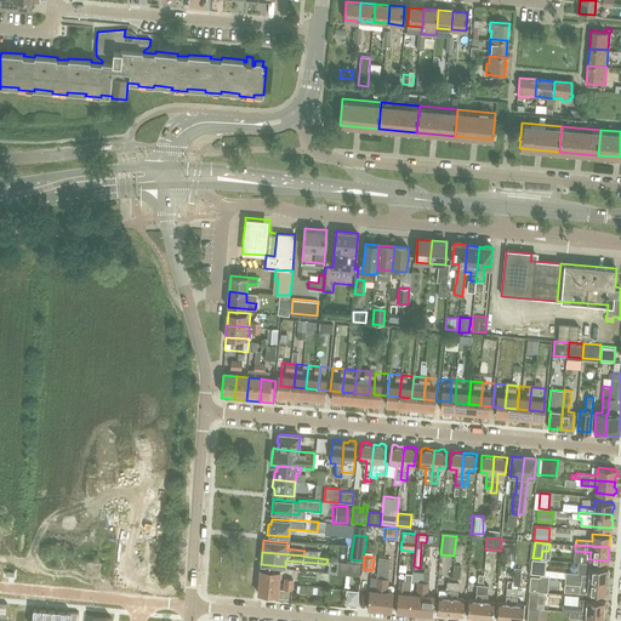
[(540,559),(531,559),(530,574),(542,575),(545,575),(546,570),(547,560),(541,559),(540,559)]
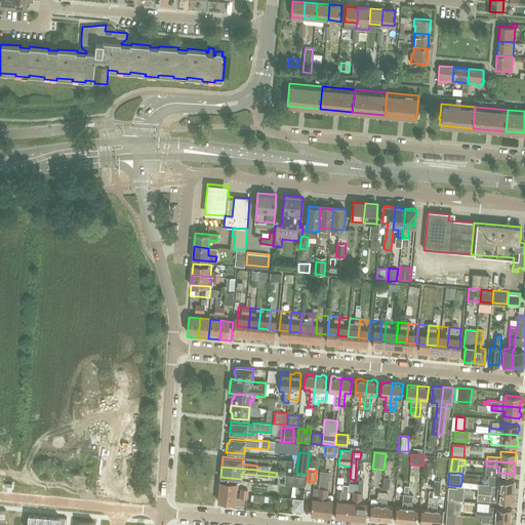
[(292,486),(295,486),(304,487),(305,477),(286,475),(285,485),(292,486)]
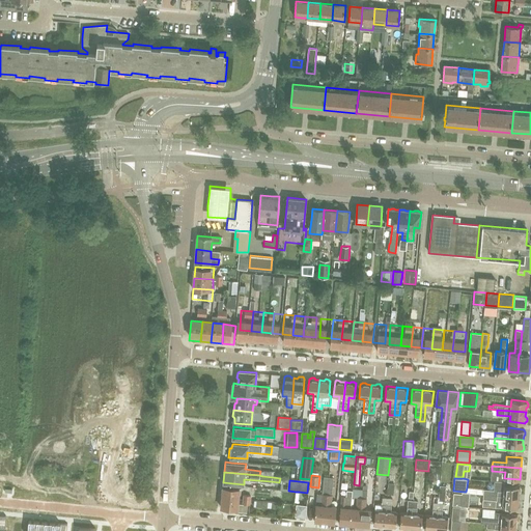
[(483,494),(490,494),(519,497),(520,486),(504,484),(503,491),(483,488),(483,494)]
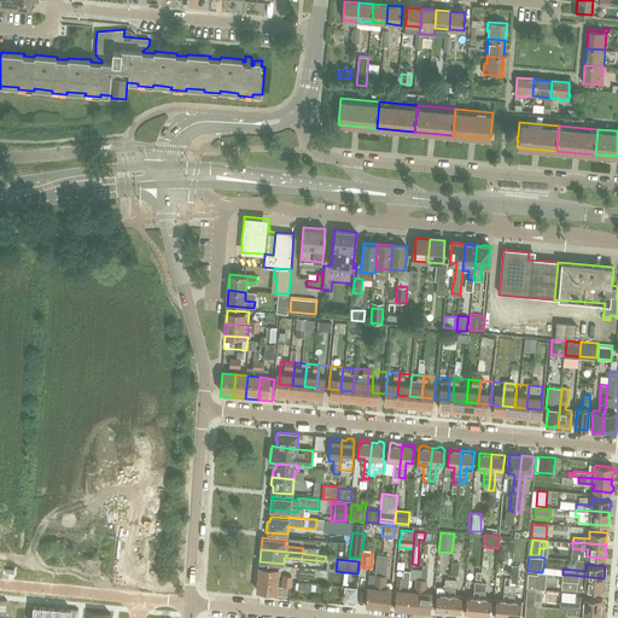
[(279,569),(267,567),(260,566),(258,579),(278,581),(279,569)]
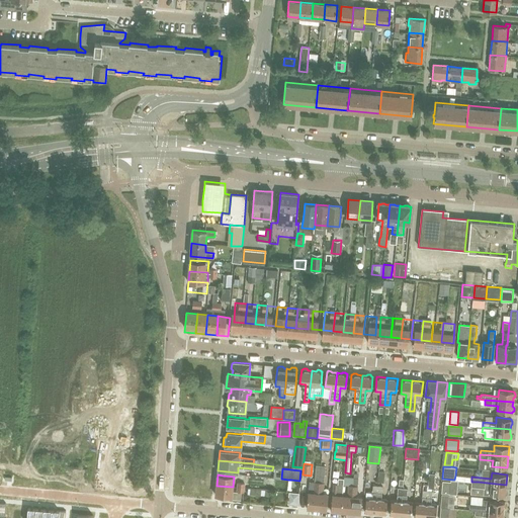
[(341,511),(350,512),(353,486),(354,478),(349,477),(347,496),(342,496),(341,511)]
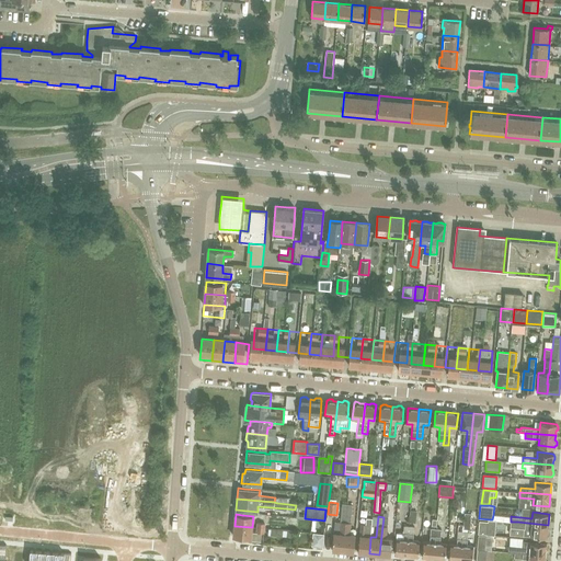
[(359,536),(358,552),(369,553),(370,537),(373,518),(366,517),(366,524),(362,524),(361,536),(359,536)]
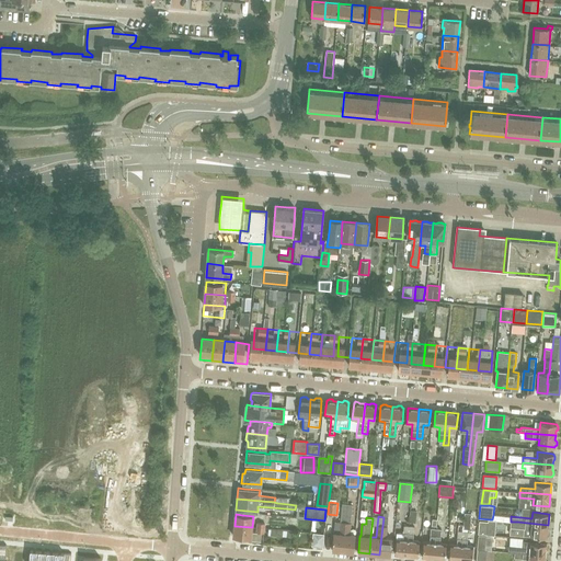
[(382,526),(379,554),(390,556),(392,538),(386,538),(388,517),(384,517),(382,526)]
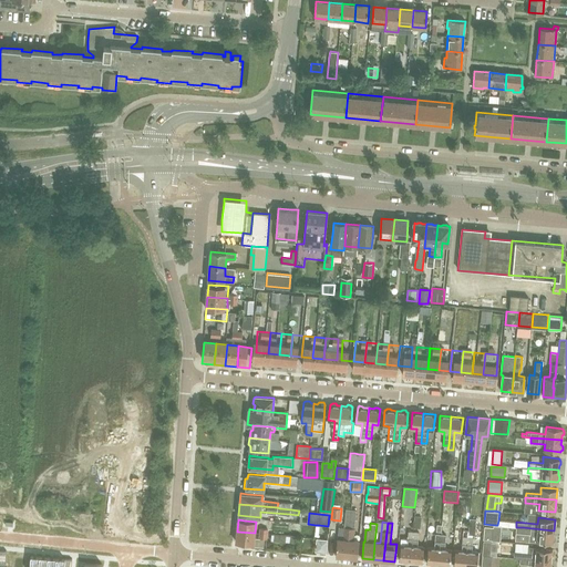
[(493,527),(484,526),(483,539),(492,540),(493,527)]
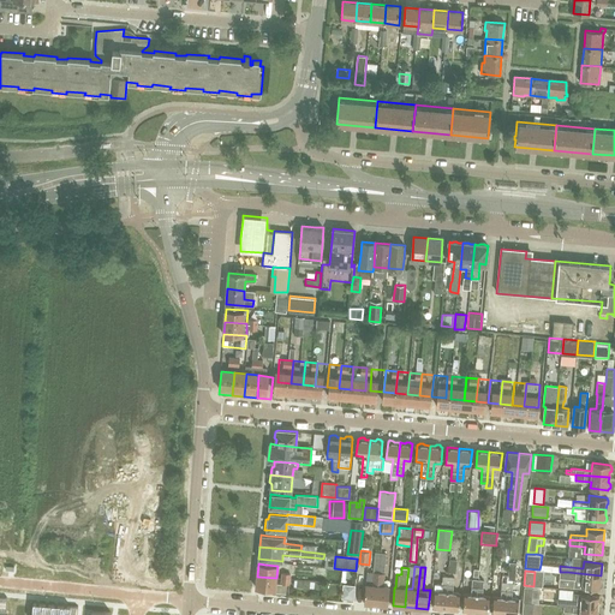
[(374,572),(372,585),(366,584),(364,603),(376,604),(378,573),(374,572)]
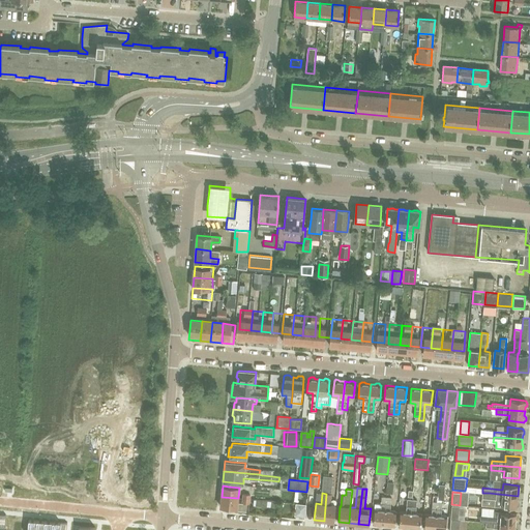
[(517,507),(518,496),(489,493),(482,493),(481,498),(495,499),(495,504),(501,505),(517,507)]
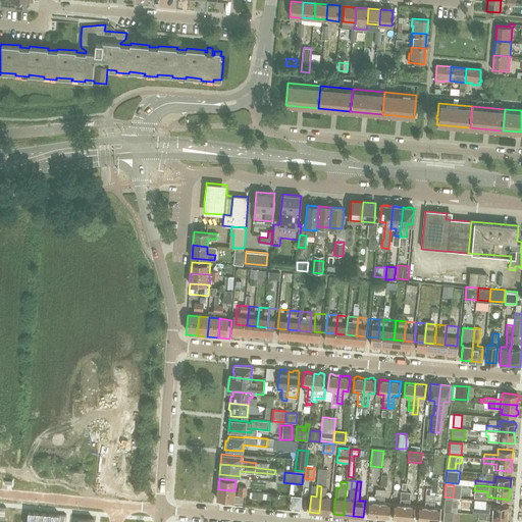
[(321,486),(319,513),(329,514),(330,498),(325,498),(326,486),(321,486)]
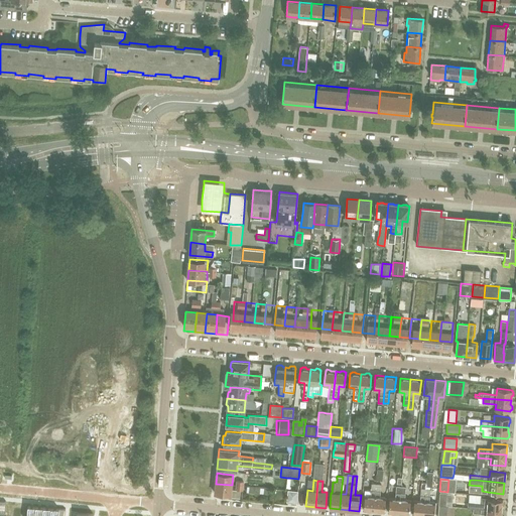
[(216,484),(215,493),(231,495),(232,485),(216,484)]
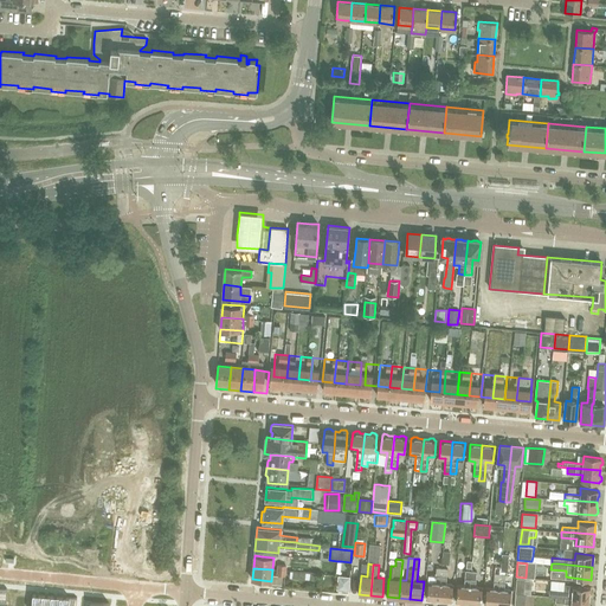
[(434,599),(439,600),(442,568),(437,568),(436,575),(429,575),(429,582),(426,599),(427,599),(429,601),(433,601),(434,599)]
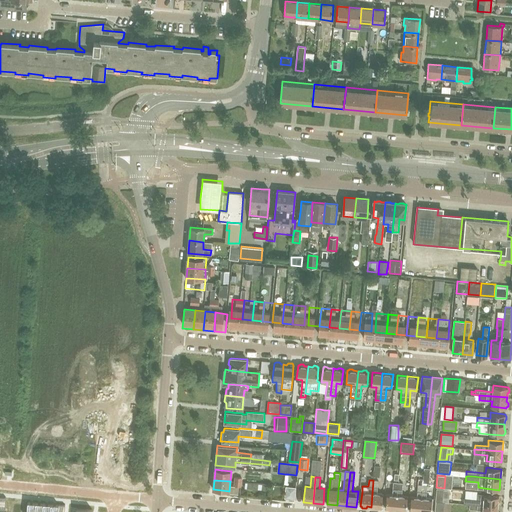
[(371,507),(381,508),(382,494),(376,493),(378,481),(373,480),(371,507)]
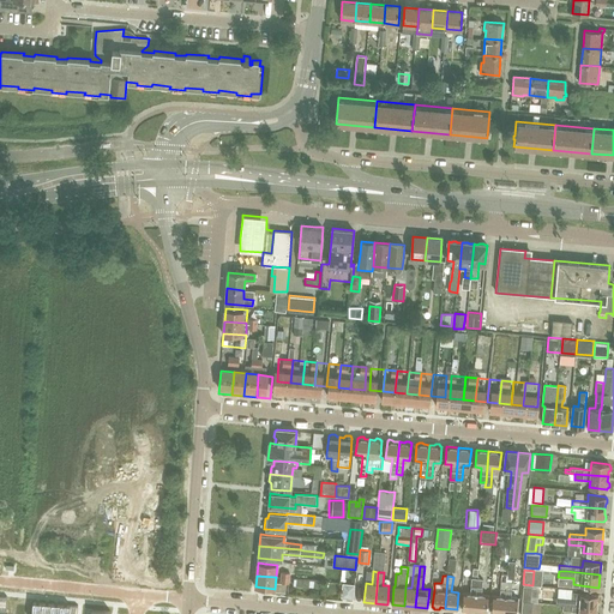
[(319,581),(294,578),(294,585),(318,588),(319,581)]
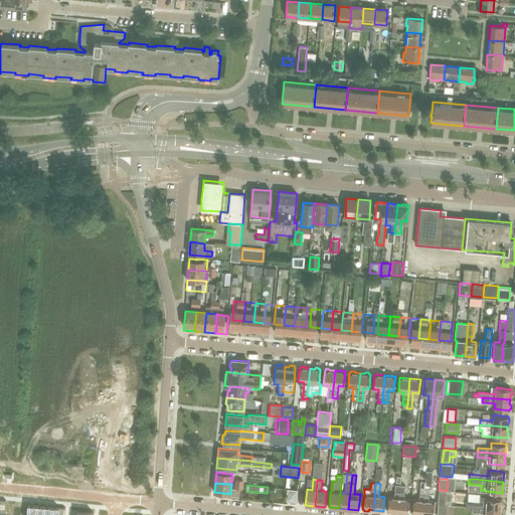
[(387,511),(397,512),(400,486),(395,485),(394,498),(388,497),(387,511)]
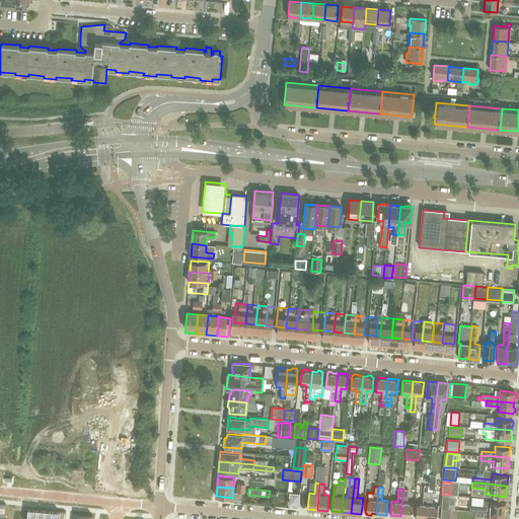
[(408,490),(403,490),(400,516),(412,517),(413,503),(406,503),(408,490)]
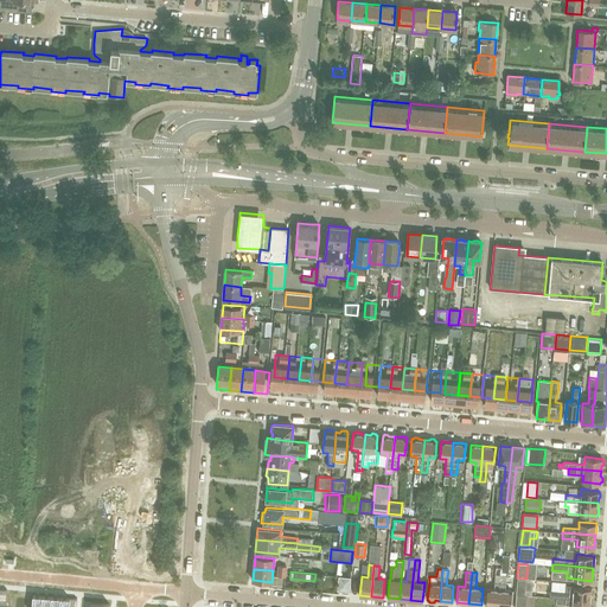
[(486,606),(498,606),(500,575),(496,575),(494,589),(487,589),(486,606)]
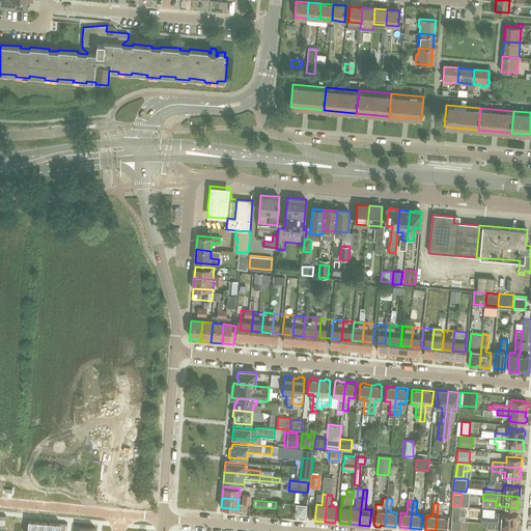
[(438,503),(436,530),(440,530),(446,530),(448,518),(442,516),(443,504),(438,503)]
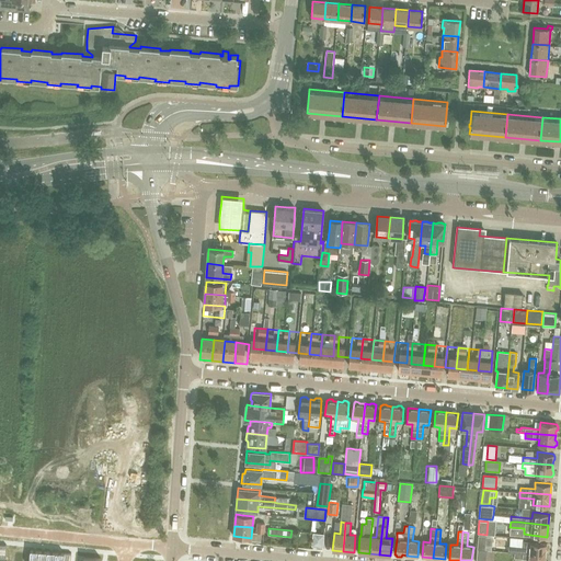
[(323,534),(313,533),(312,545),(322,546),(323,534)]
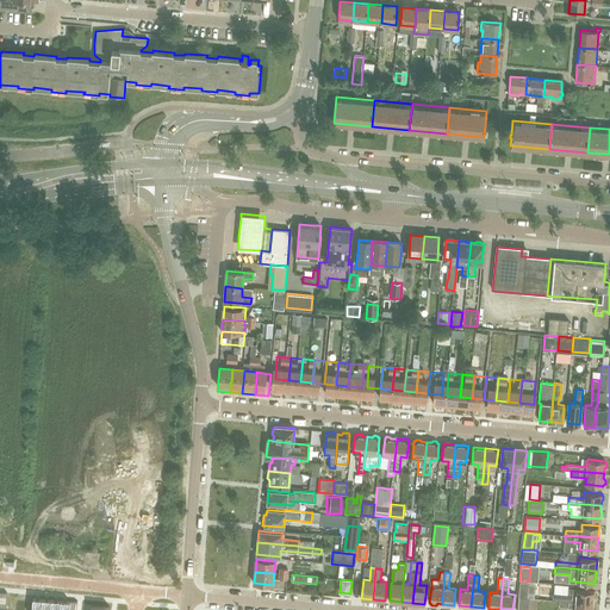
[(521,582),(518,597),(529,598),(534,599),(536,583),(521,582)]
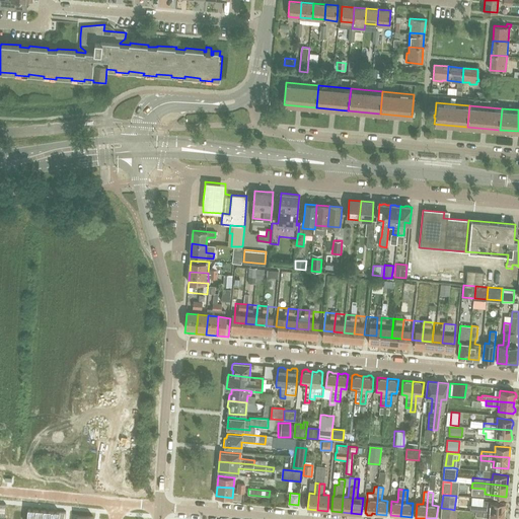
[(504,513),(505,503),(484,501),(484,507),(476,506),(476,505),(470,504),(469,510),(475,511),(504,513)]
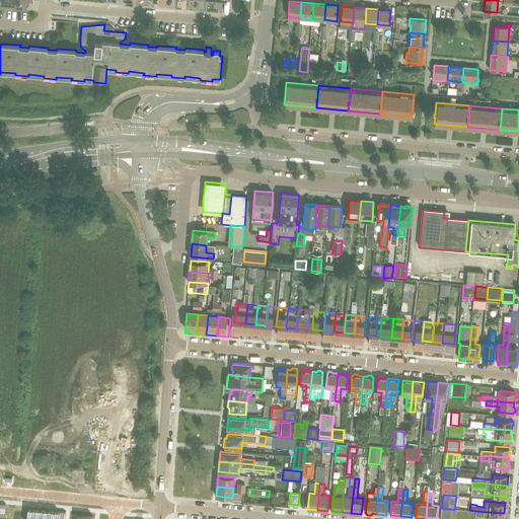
[(28,508),(27,518),(34,518),(36,509),(28,508)]
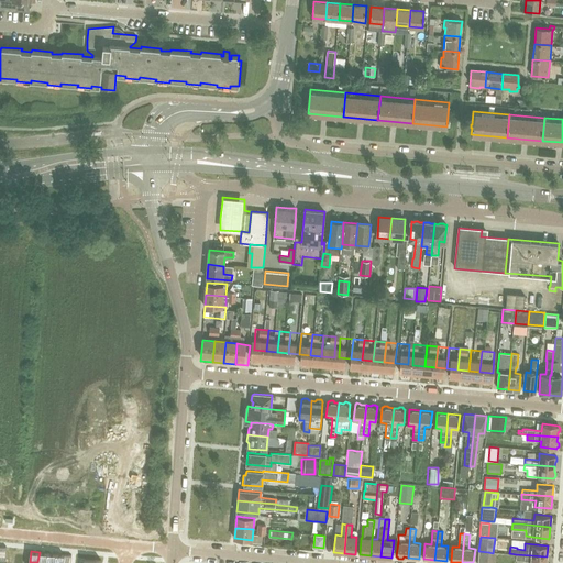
[(478,551),(477,562),(486,562),(488,552),(478,551)]
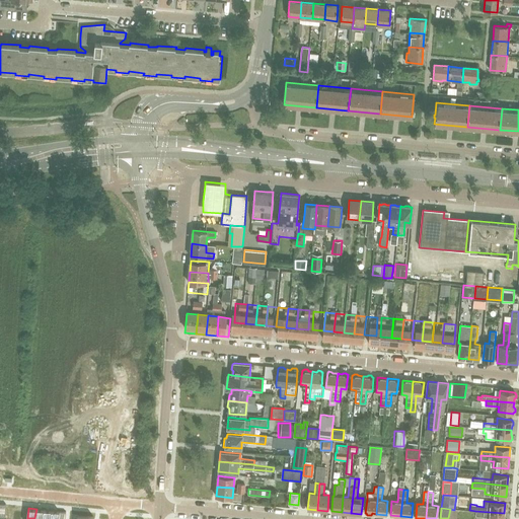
[(36,509),(34,518),(43,518),(44,510),(36,509)]
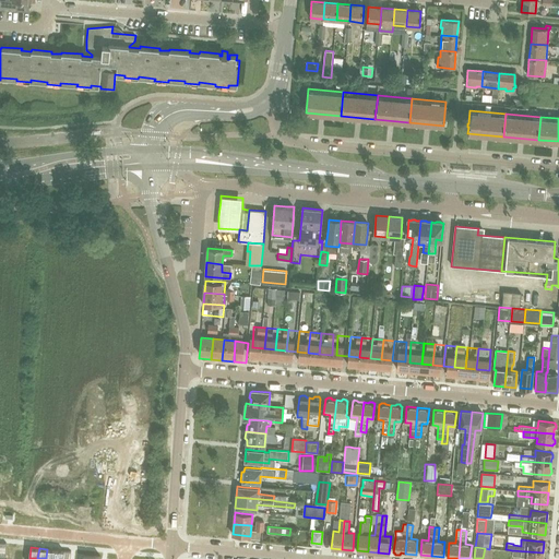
[(47,549),(46,558),(55,558),(56,549),(47,549)]
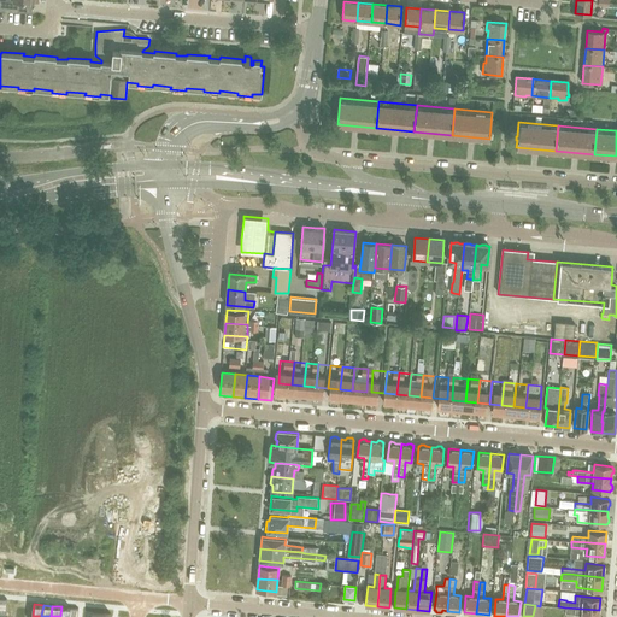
[(62,606),(60,616),(70,616),(71,612),(71,607),(62,606)]
